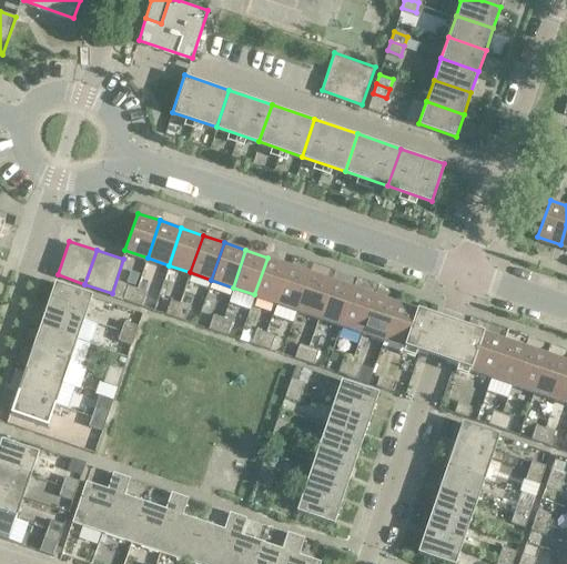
[(289,264),(267,258),(254,294),(275,302),(289,264)]
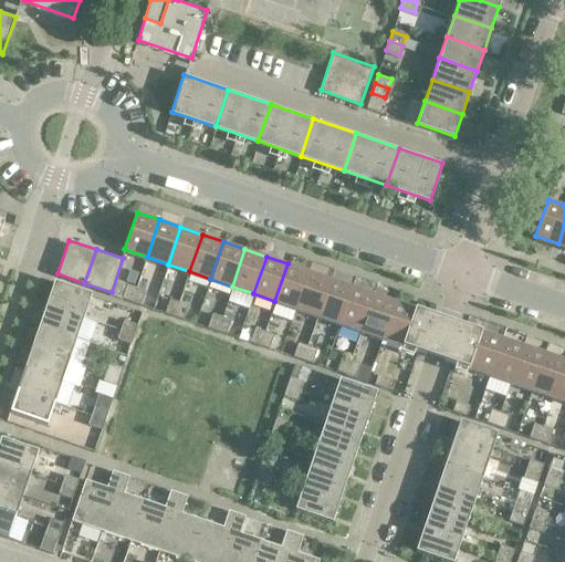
[(309,271),(288,263),(274,301),(296,308),(309,271)]
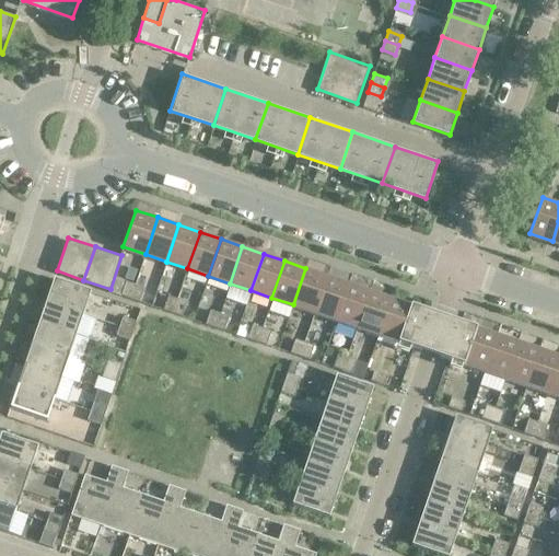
[(129,264),(125,275),(132,278),(137,267),(129,264)]
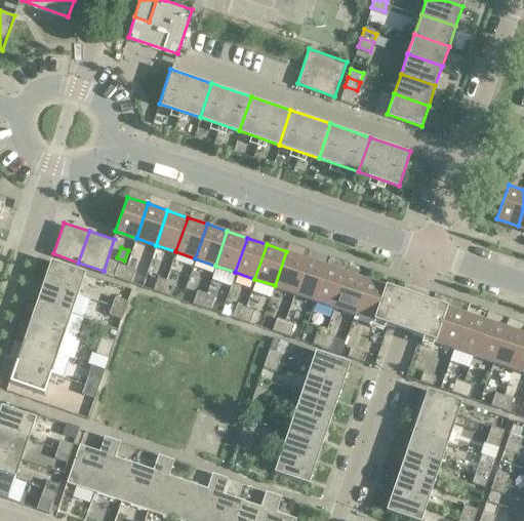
[(307,257),(286,251),(275,285),(294,292),(307,257)]
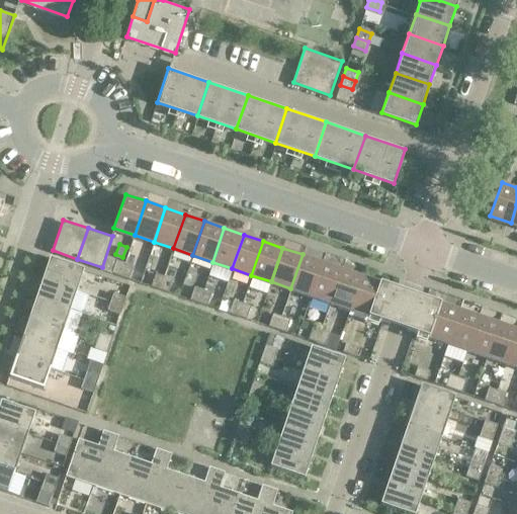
[(322,261),(303,254),(290,288),(311,295),(322,261)]
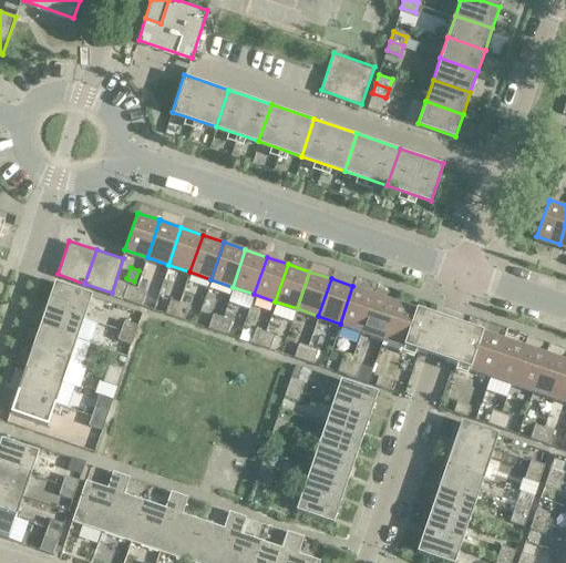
[(92,293),(54,280),(48,303),(84,315),(92,293)]
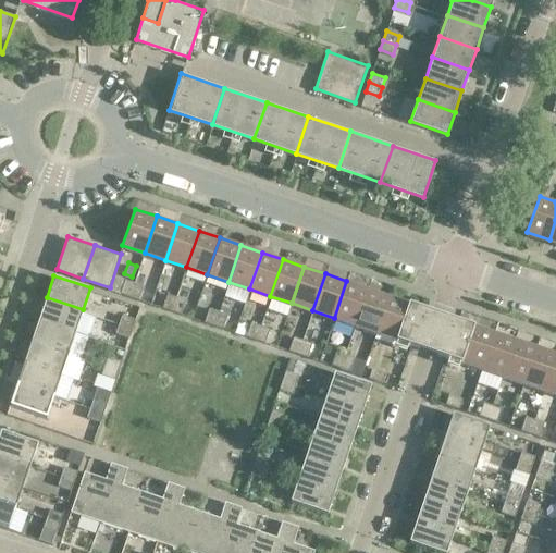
[(125,278),(121,291),(131,294),(135,281),(125,278)]
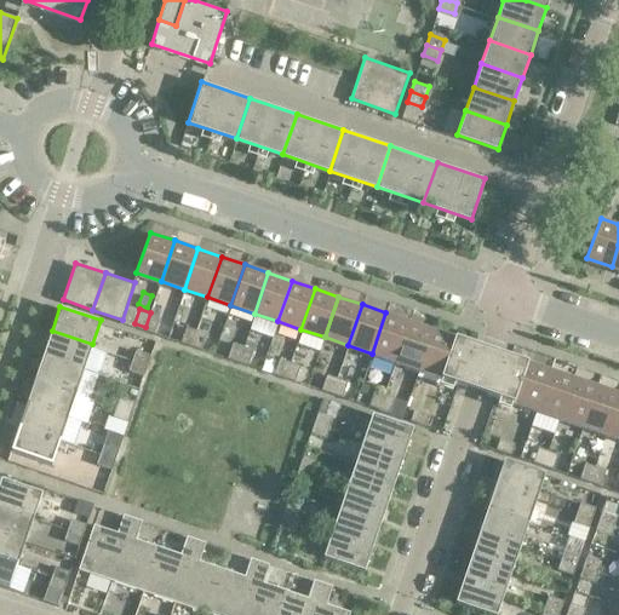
[(160,316),(150,312),(145,327),(155,331),(160,316)]
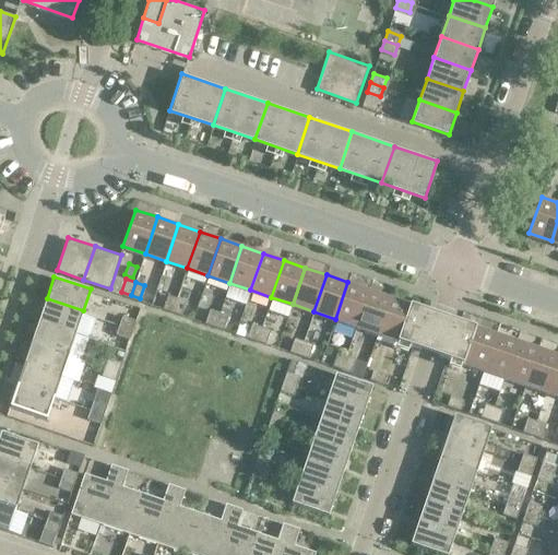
[(369,290),(347,282),(335,319),(356,326),(369,290)]
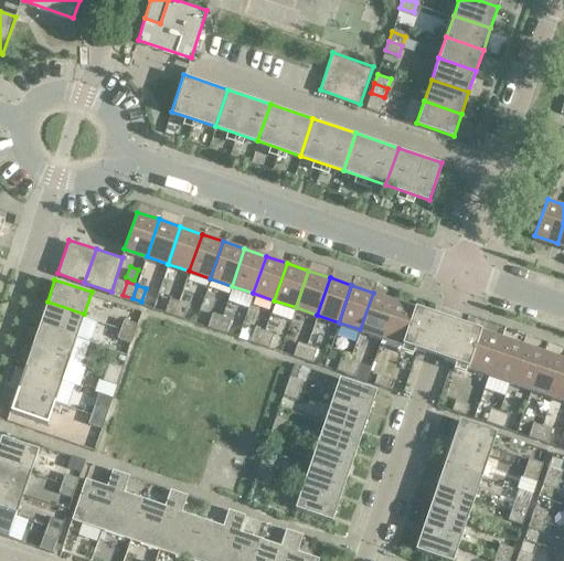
[(394,299),(373,293),(360,329),(381,337),(394,299)]
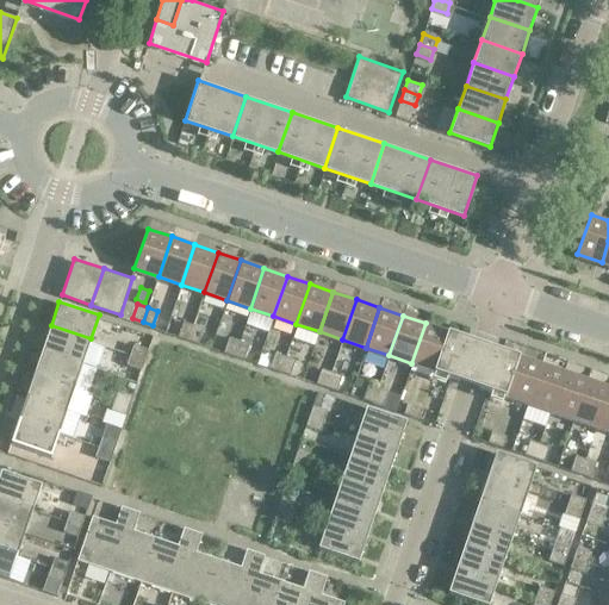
[(184,319),(179,335),(188,338),(193,323),(184,319)]
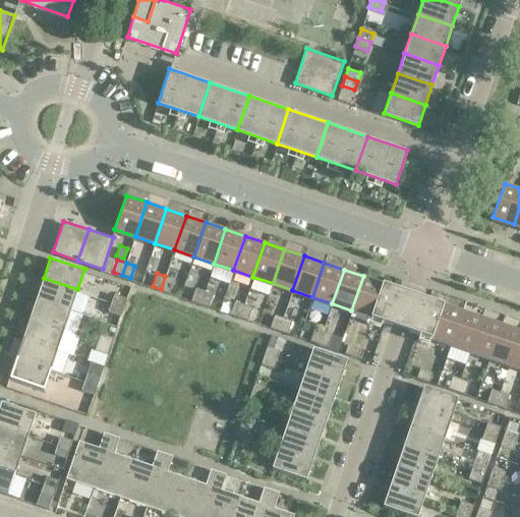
[(174,279),(165,276),(161,289),(170,291),(174,279)]
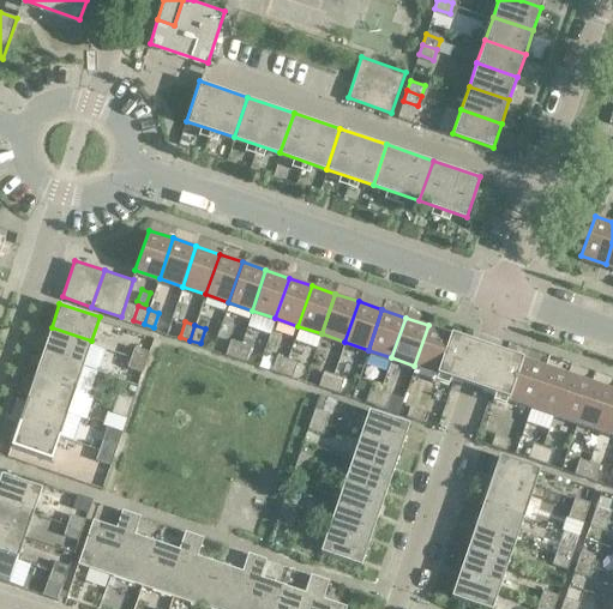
[(451,333),(428,325),(414,366),(438,374),(451,333)]
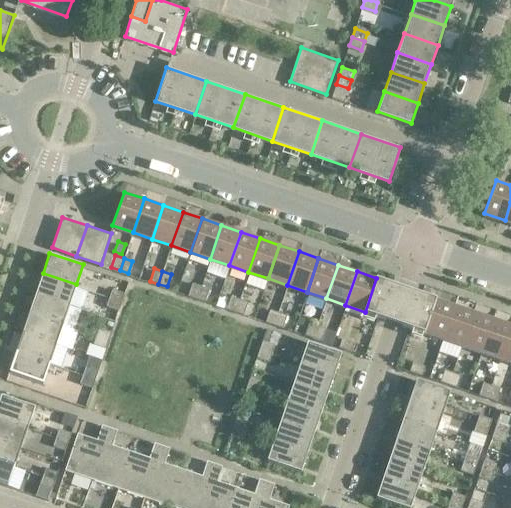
[(76,284),(43,273),(36,292),(70,304),(76,284)]
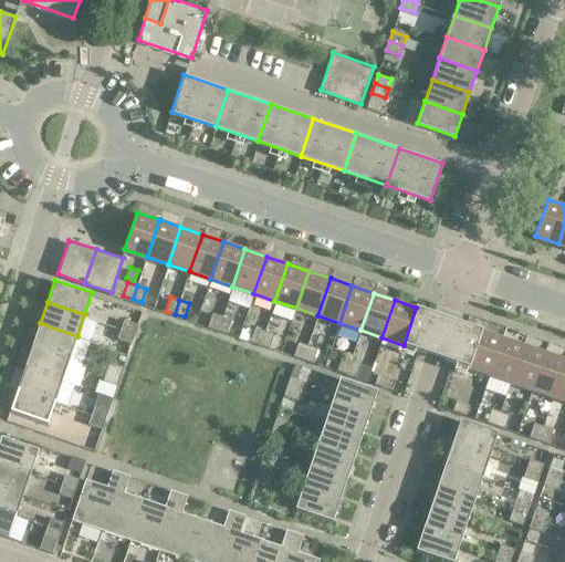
[(451,320),(416,308),(404,345),(439,357),(468,366),(480,330),(451,320)]
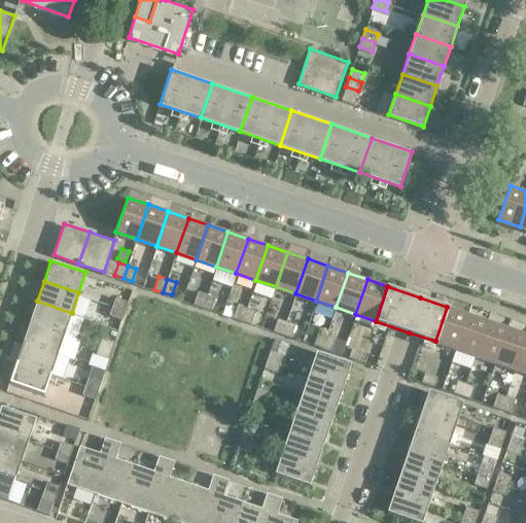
[(198,289),(194,303),(203,306),(207,292),(198,289)]
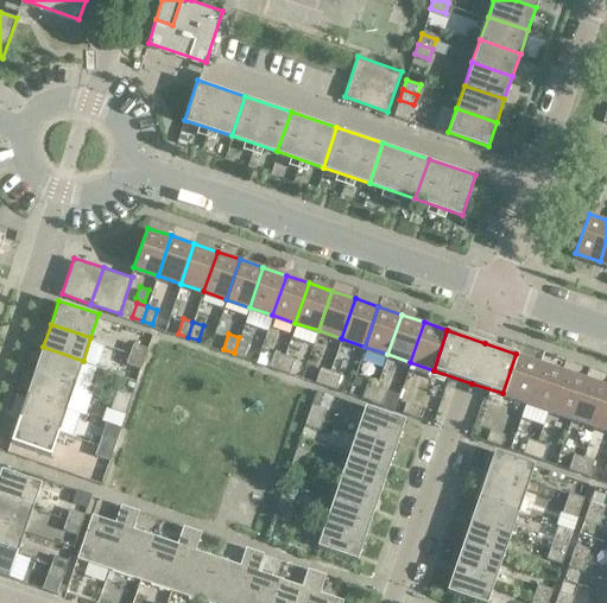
[(250,341),(239,337),(234,353),(244,356),(250,341)]
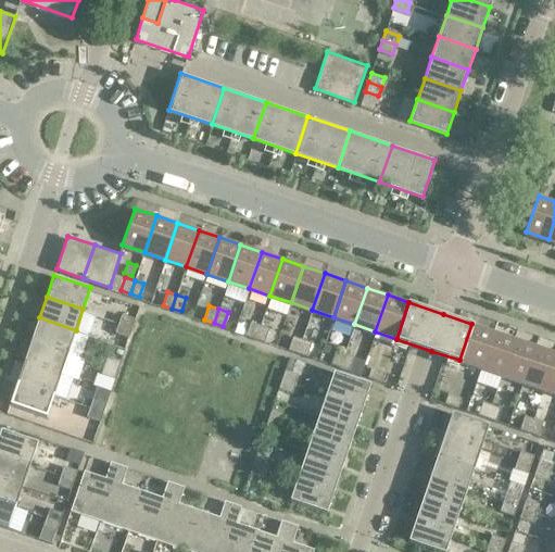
[(122,312),(118,322),(133,326),(136,317),(122,312)]
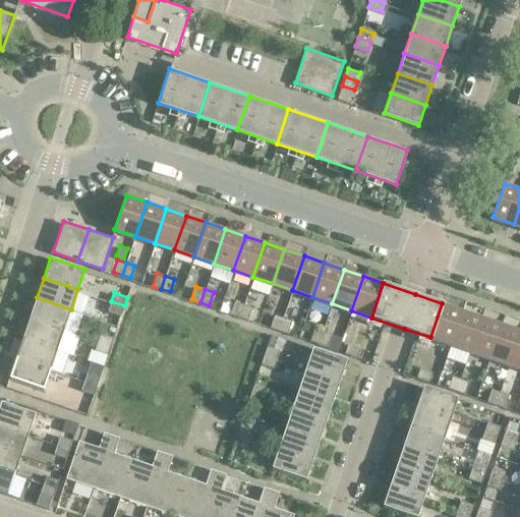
[(71,309),(37,297),(30,317),(64,329),(71,309)]
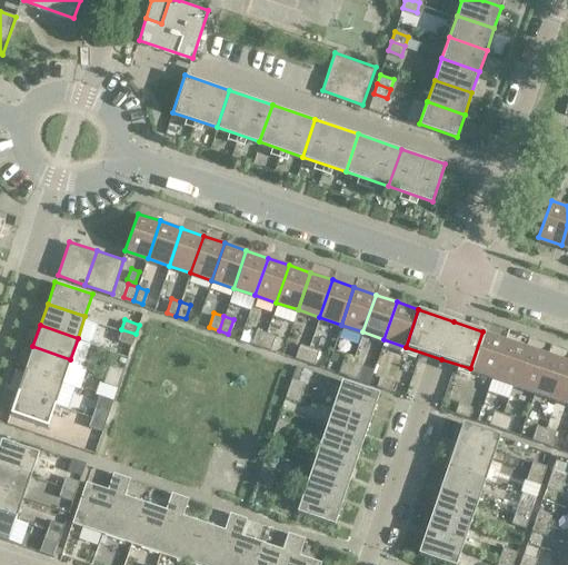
[(257,328),(252,342),(261,345),(267,330),(257,328)]
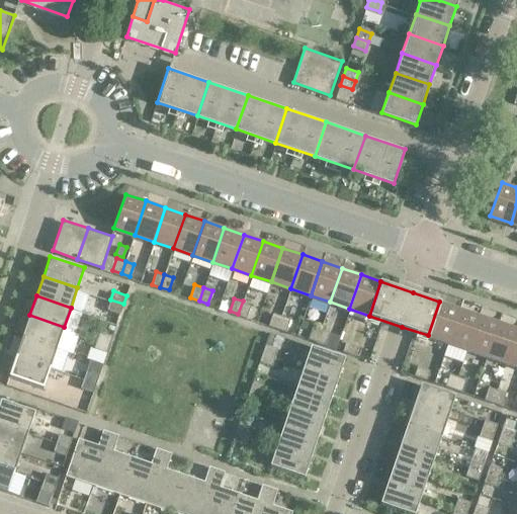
[(123,304),(110,300),(108,309),(120,313),(123,304)]
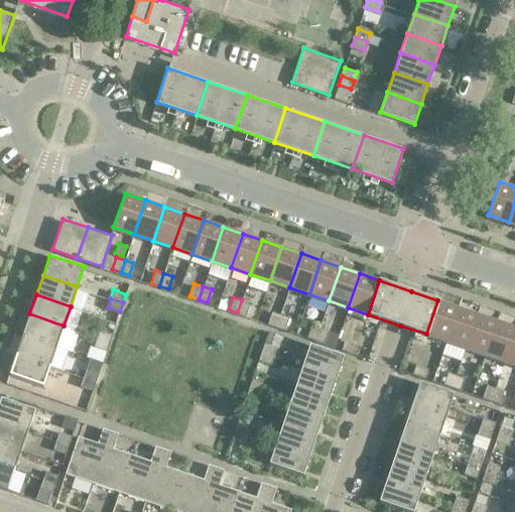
[(250,302),(242,299),(237,312),(246,315),(250,302)]
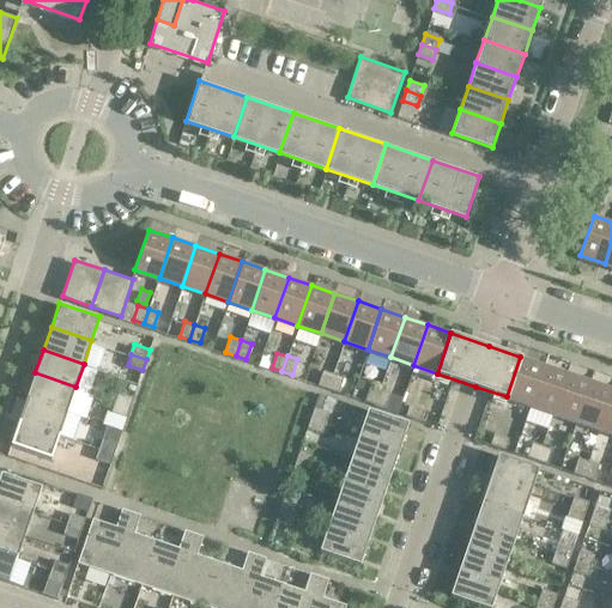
[(544,365),(520,357),(507,396),(529,405),(544,365)]
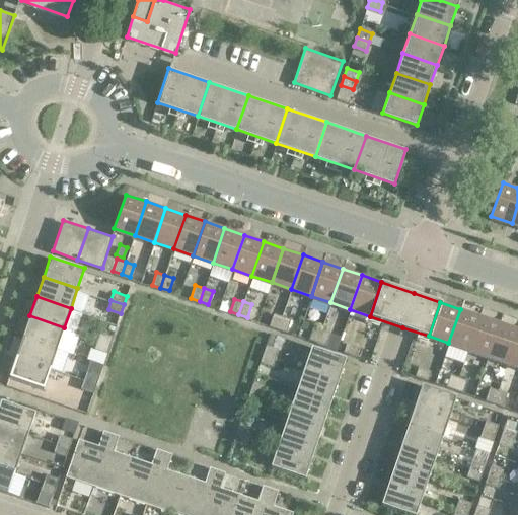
[(479,315),(460,309),(448,343),(468,350),(479,315)]
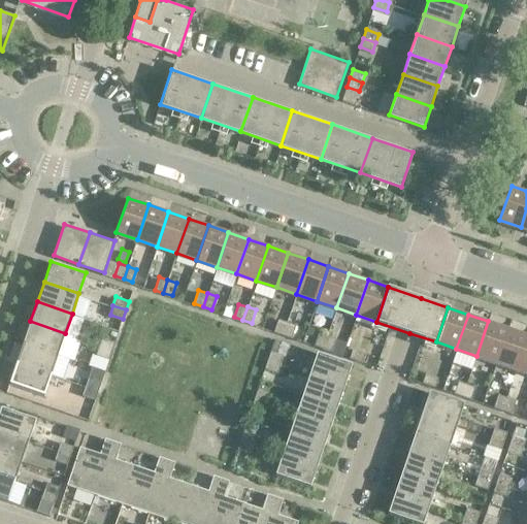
[(278,318),(274,330),(283,333),(288,321),(278,318)]
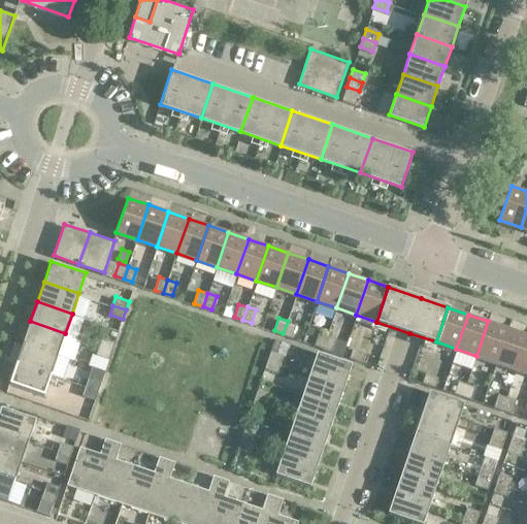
[(65,333),(30,321),(24,341),(58,353),(65,333)]
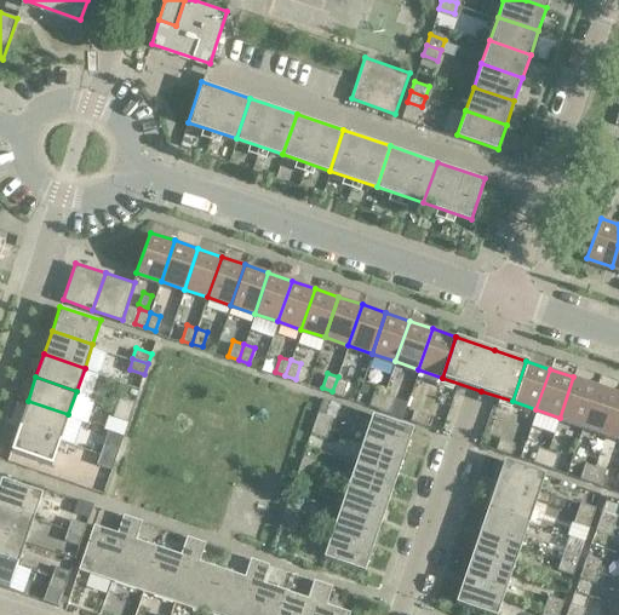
[(348,380),(338,377),(332,391),(343,395),(348,380)]
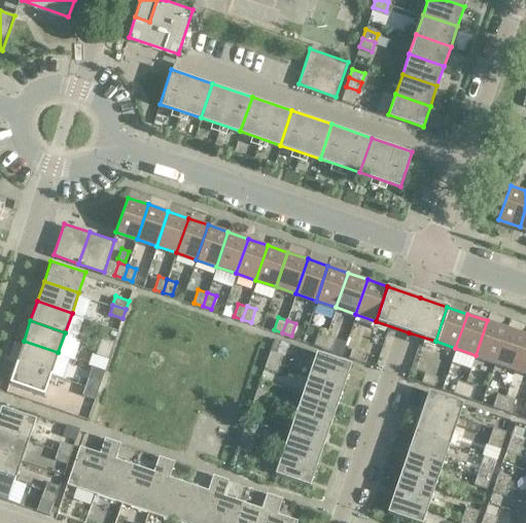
[(507,327),(487,320),(476,355),(495,361),(507,327)]
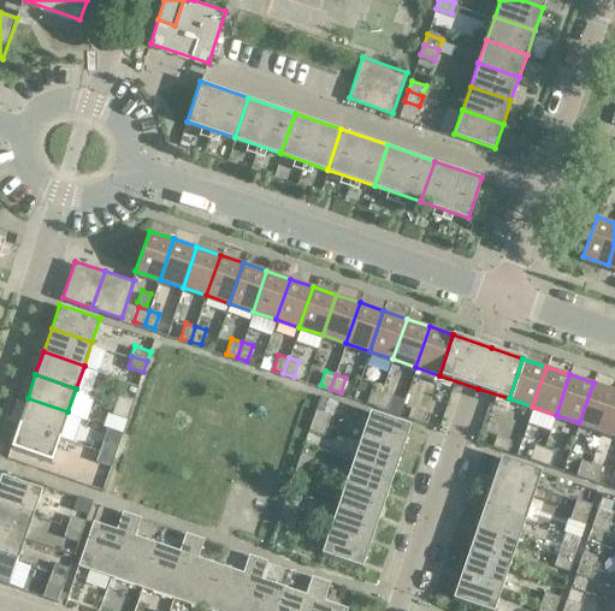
[(614,390),(593,383),(579,422),(602,431),(614,393),(614,390)]
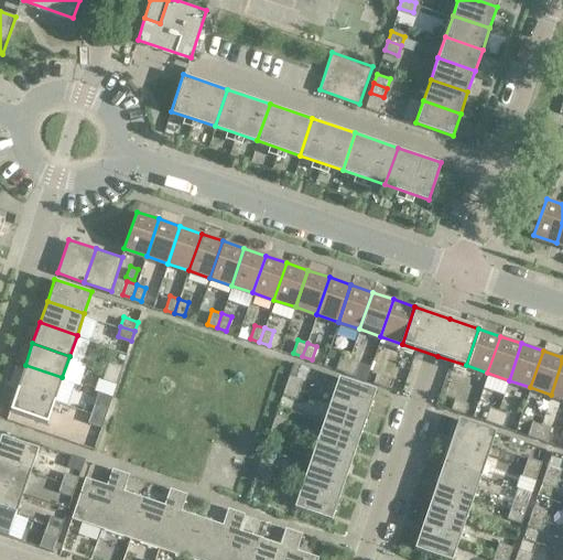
[(340,354),(336,368),(345,372),(349,357),(340,354)]
